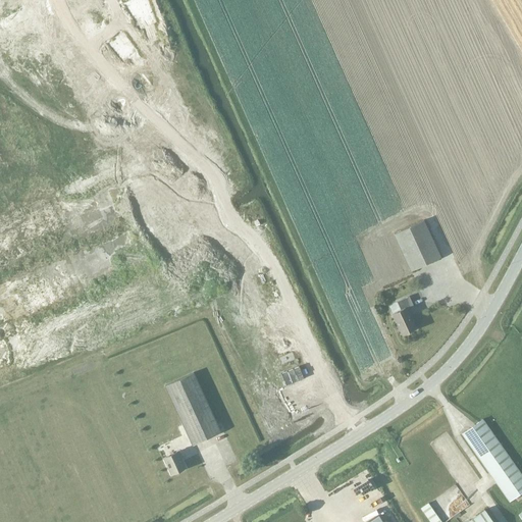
[(13,0),(0,0),(0,4),(2,10),(15,4),(13,0)]
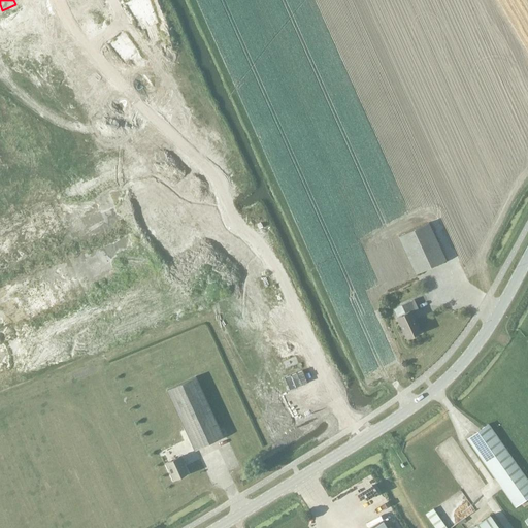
[(147,0),(134,0),(127,4),(133,17),(136,15),(150,8),(152,7),(147,0)]
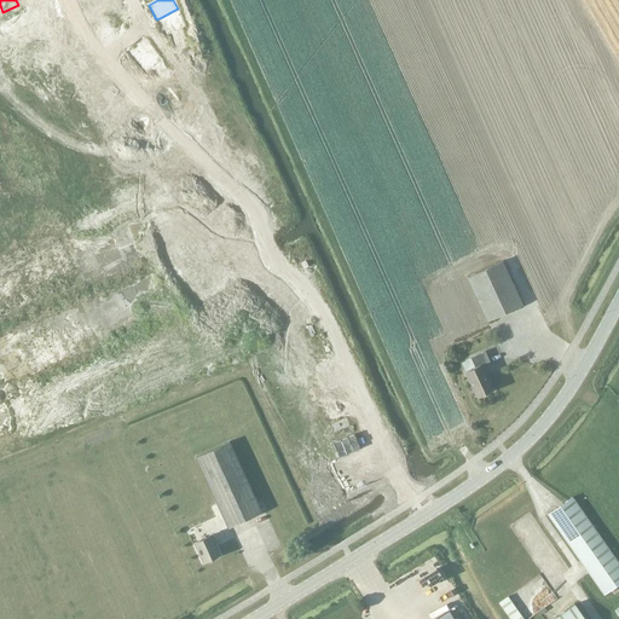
[(175,10),(160,18),(167,34),(183,27),(175,10)]
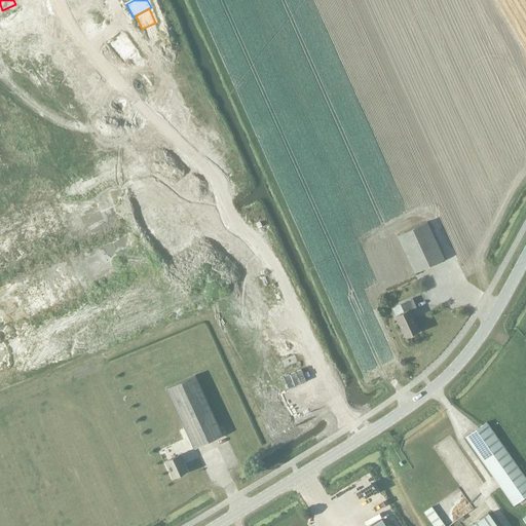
[(25,22),(12,28),(21,45),(33,40),(25,22)]
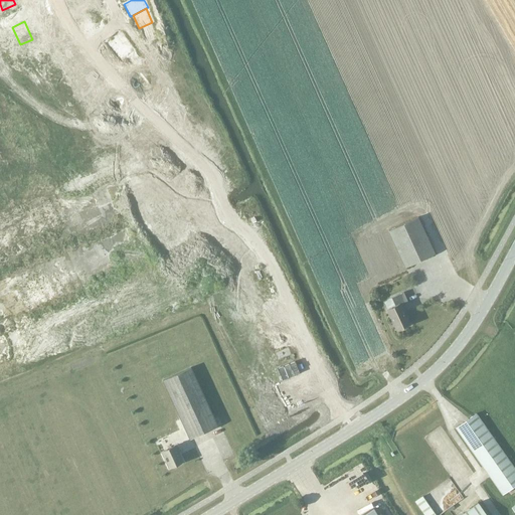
[(119,35),(109,44),(123,60),(133,51),(119,35)]
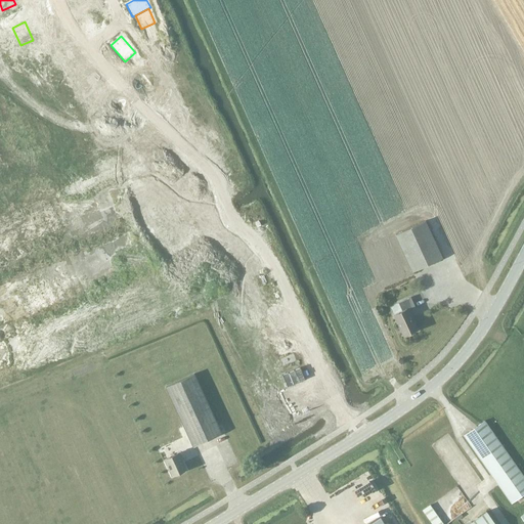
[(44,55),(27,68),(35,79),(52,67),(44,55)]
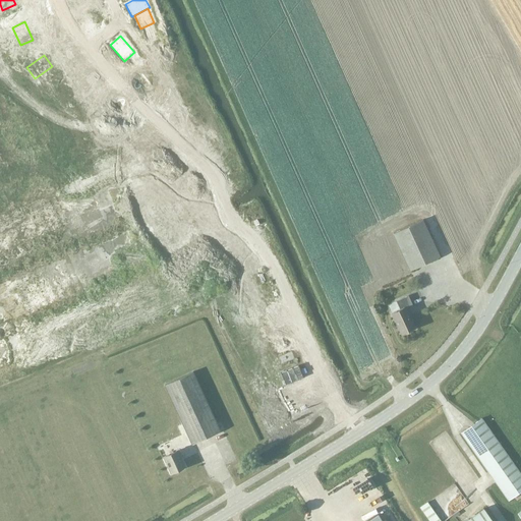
[(65,80),(54,97),(66,105),(77,90),(65,80)]
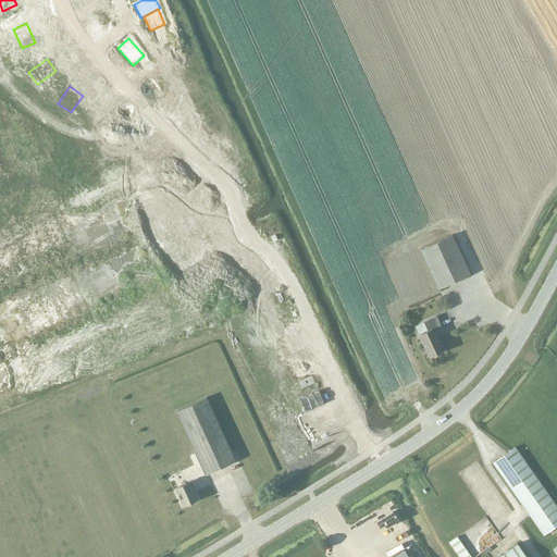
[(52,118),(46,131),(65,139),(72,126),(52,118)]
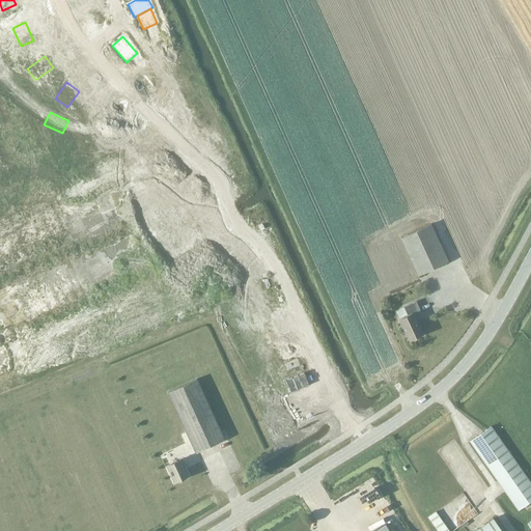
[(0,137),(0,151),(12,155),(17,141),(0,137)]
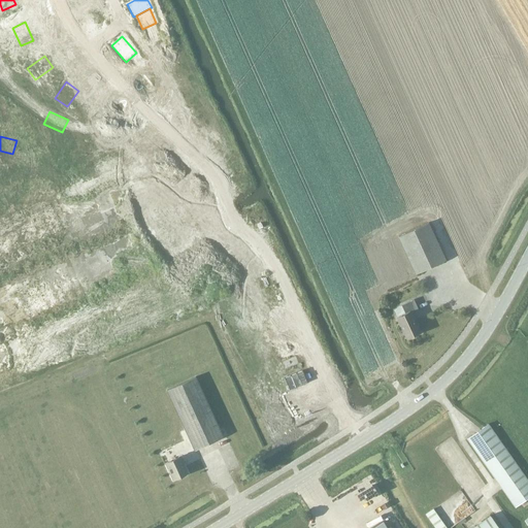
[(37,140),(33,154),(53,160),(57,146),(37,140)]
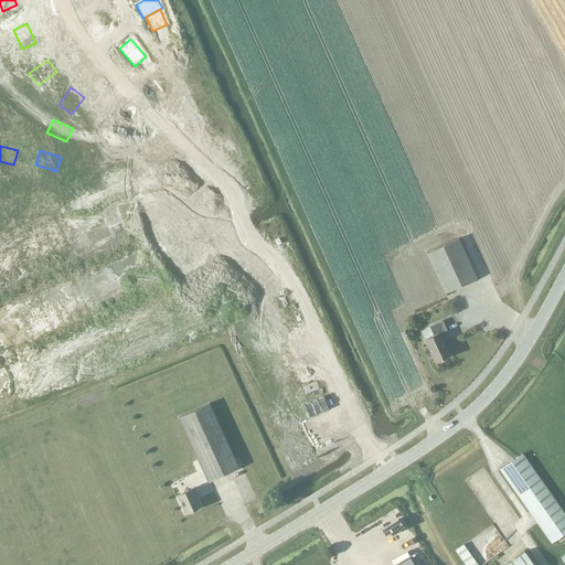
[(33,184),(31,199),(54,201),(55,187),(33,184)]
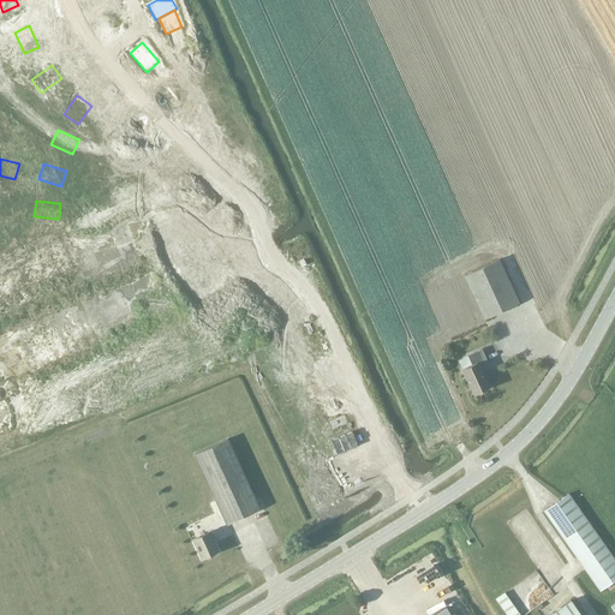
[(34,234),(33,251),(57,252),(58,237),(34,234)]
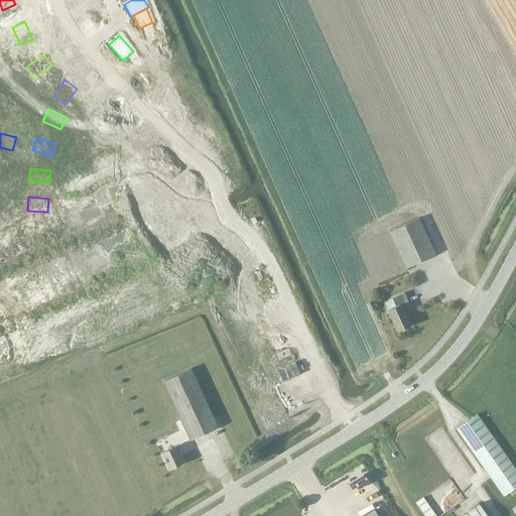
[(419,218),(389,231),(406,268),(435,254),(419,218)]
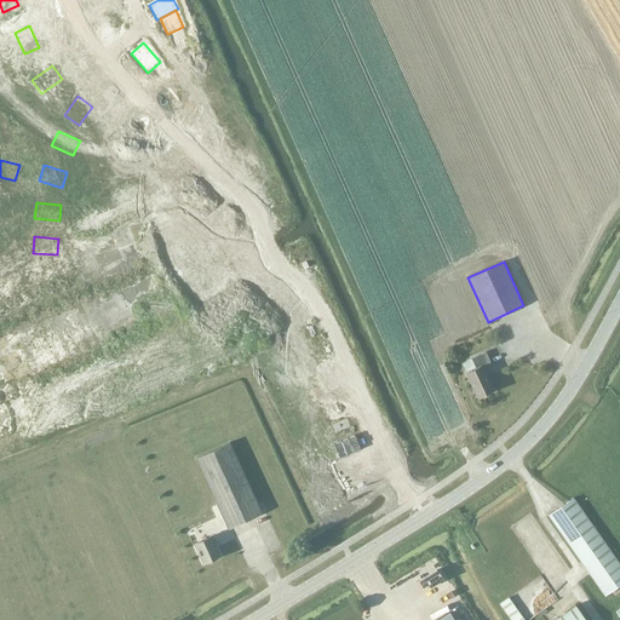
[(28,270),(26,286),(50,290),(51,274),(28,270)]
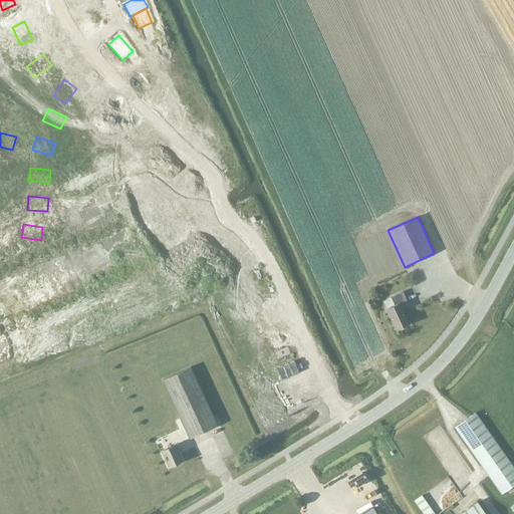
[(21,250),(14,261),(31,273),(38,261),(21,250)]
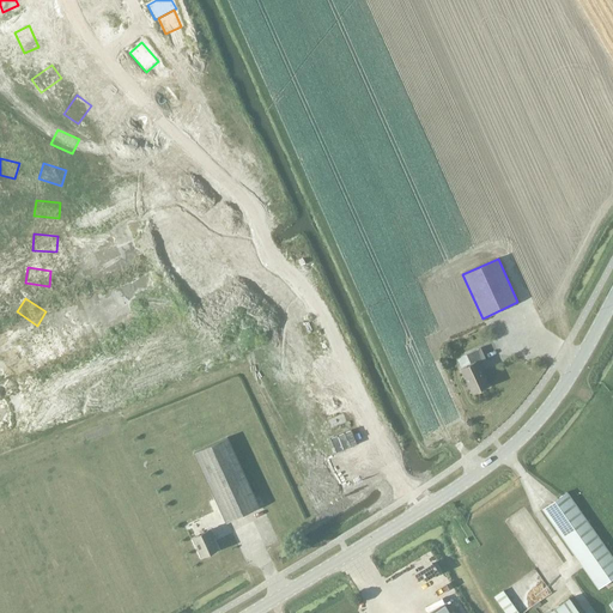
[(2,316),(0,317),(0,340),(4,346),(17,337),(2,317),(4,317),(2,316)]
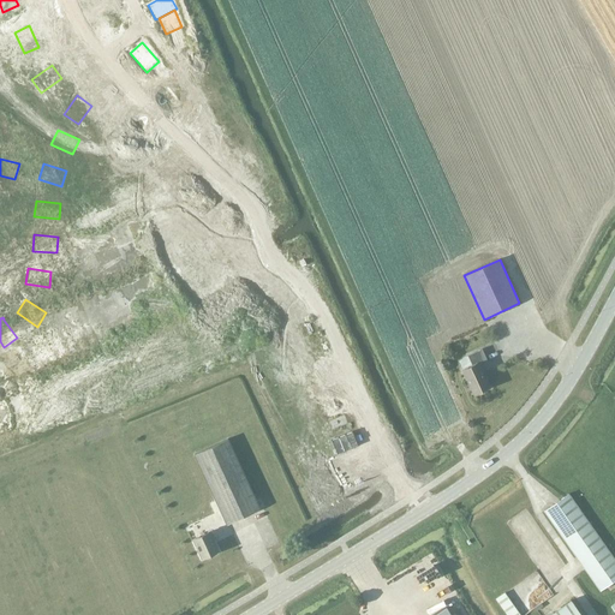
[(143,339),(129,346),(133,357),(148,351),(143,339)]
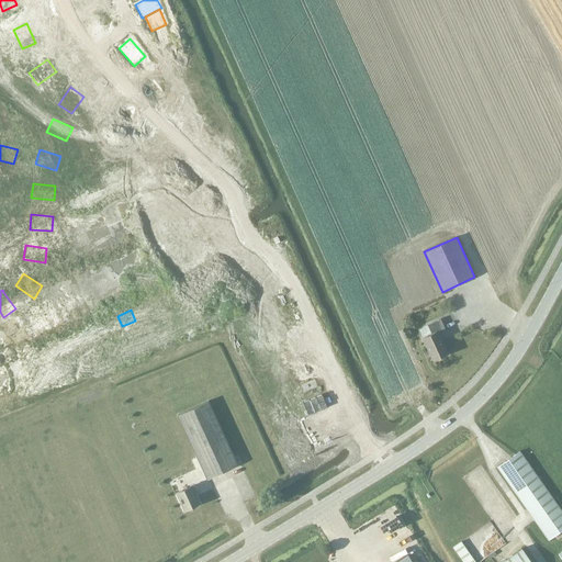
[(431,334),(423,337),(433,360),(434,360),(435,361),(439,359),(439,358),(447,355),(438,335),(446,332),(440,319),(427,325),(431,334)]
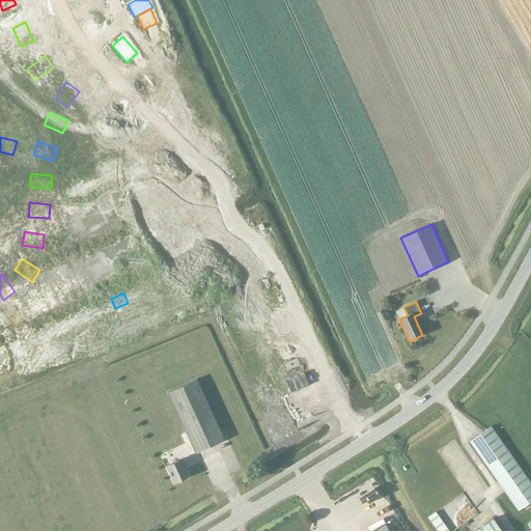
[(304,372),(286,380),(290,392),(309,385),(304,372)]
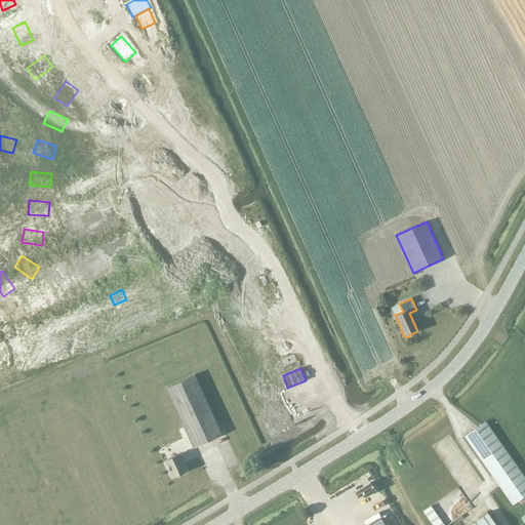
[(195,374),(166,388),(193,448),(223,435),(195,374)]
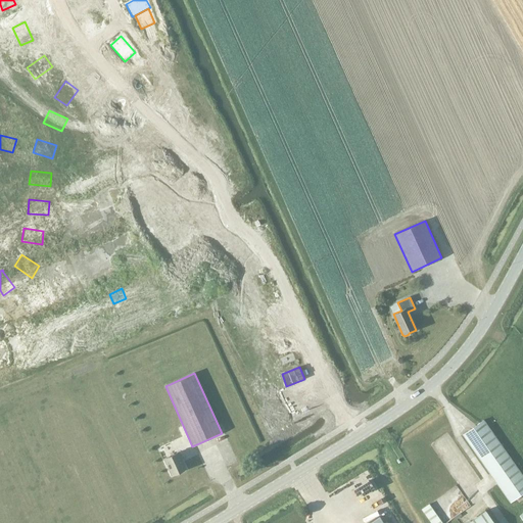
[(522,477),(483,421),(463,435),(510,502),(522,492),(522,477)]
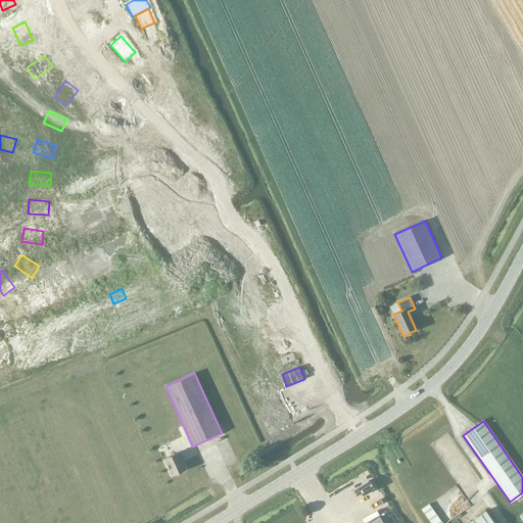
[(164,459),(172,475),(186,469),(178,453),(164,459)]
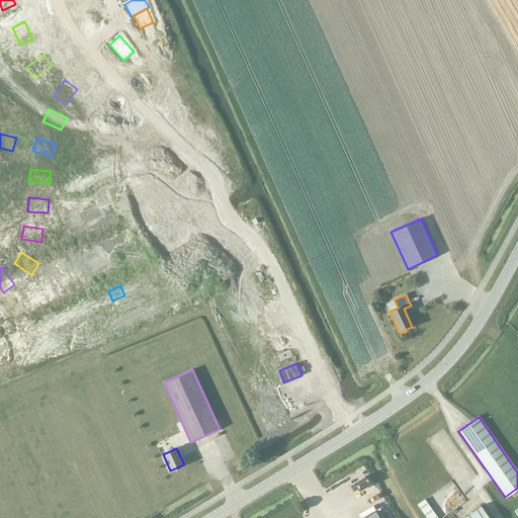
[(437,517),(425,500),(417,506),(425,517),(437,517)]
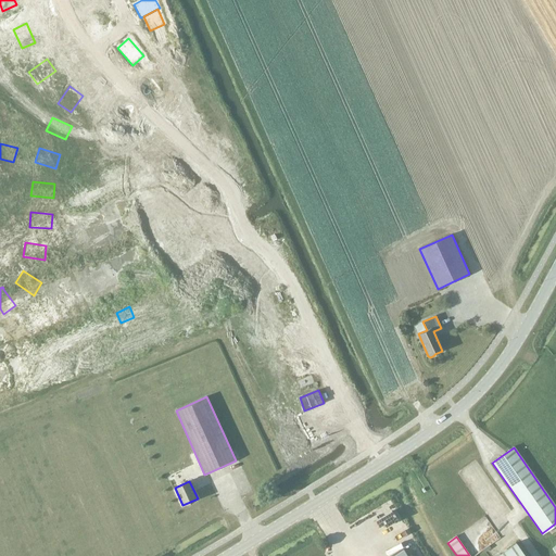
[(525,555),(516,543),(496,555),(525,555)]
